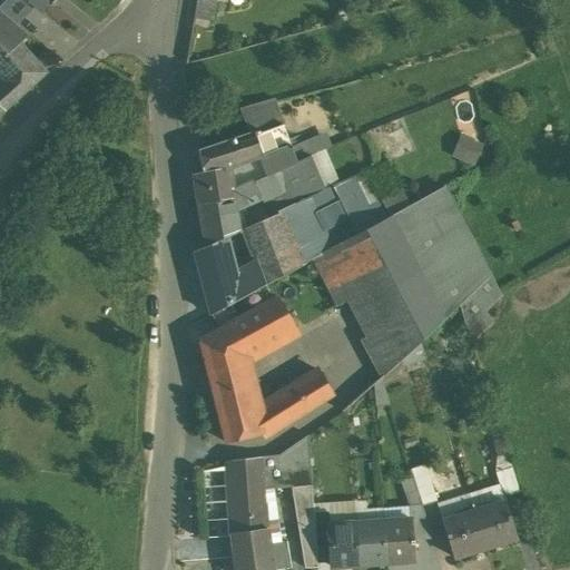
[(29,0),(0,0),(0,11),(15,23),(32,3),(33,2),(29,0)]
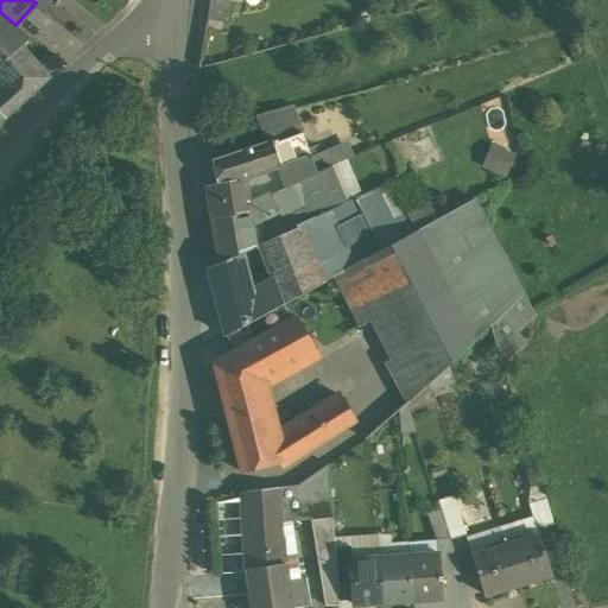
[(31,0),(36,2),(35,4),(43,11),(51,0),(31,0)]
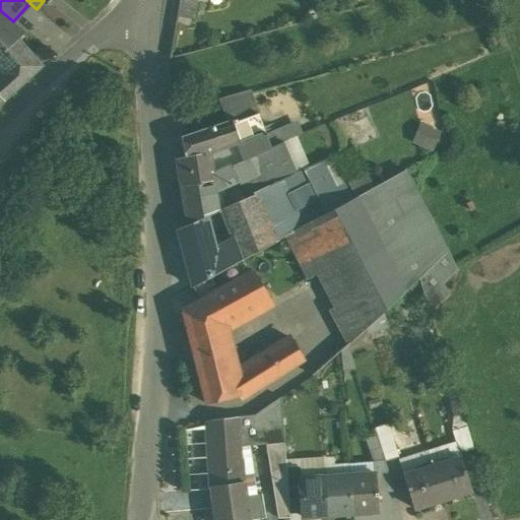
[(0,10),(0,69),(3,73),(17,88),(42,66),(17,40),(25,33),(13,21),(0,10)]
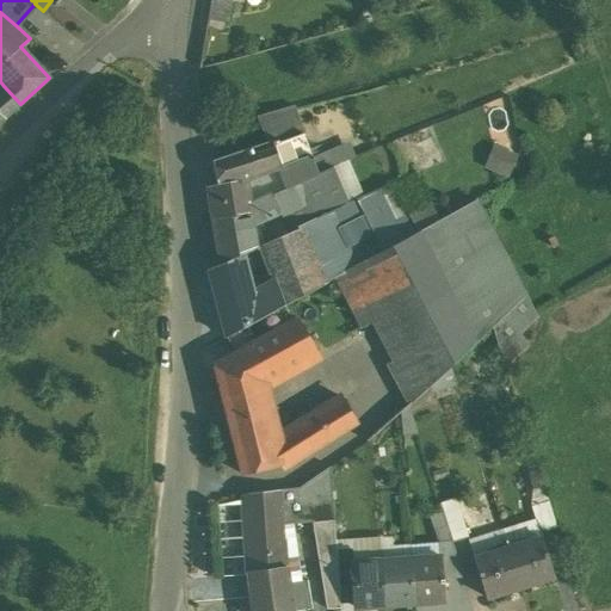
[(4,86),(0,88),(0,112),(5,117),(20,104),(4,86)]
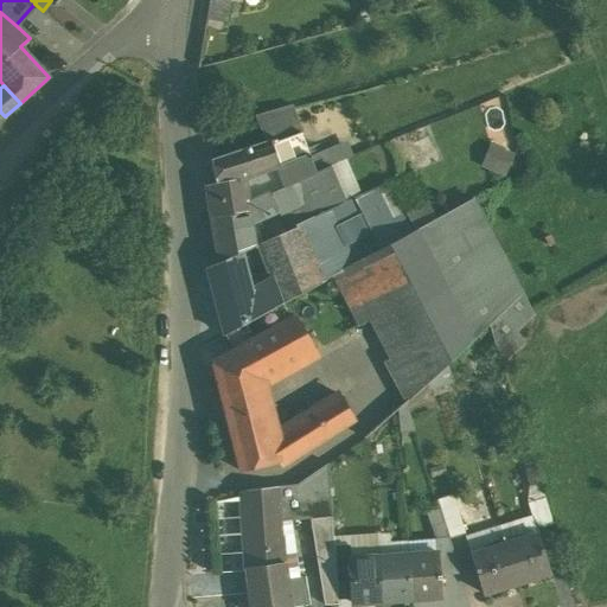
[(292,106),(254,116),(264,141),(270,139),(272,145),(301,133),(292,106)]
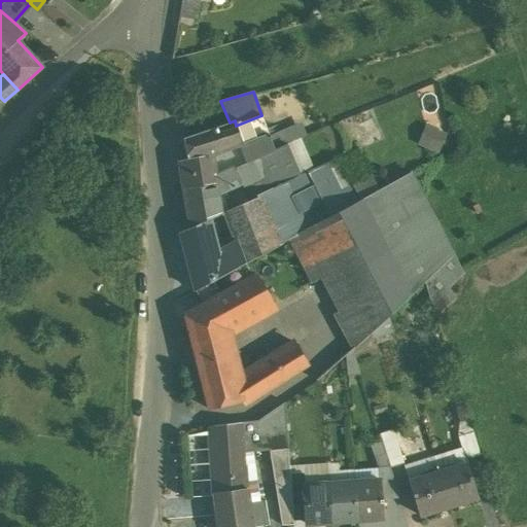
[(261,115),(236,126),(242,142),(238,143),(238,144),(245,162),(274,150),(269,137),(261,115)]
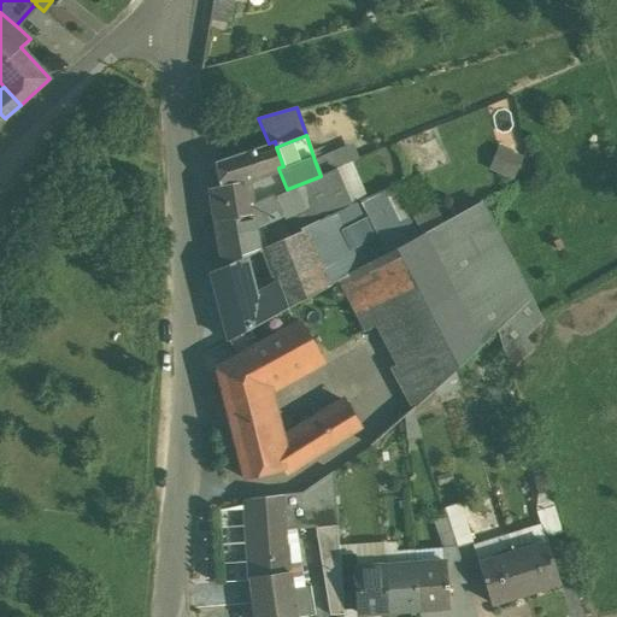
[(269,144),(215,163),(219,186),(246,180),(246,181),(278,169),(278,168),(283,166),(276,147),(275,141),(269,144)]
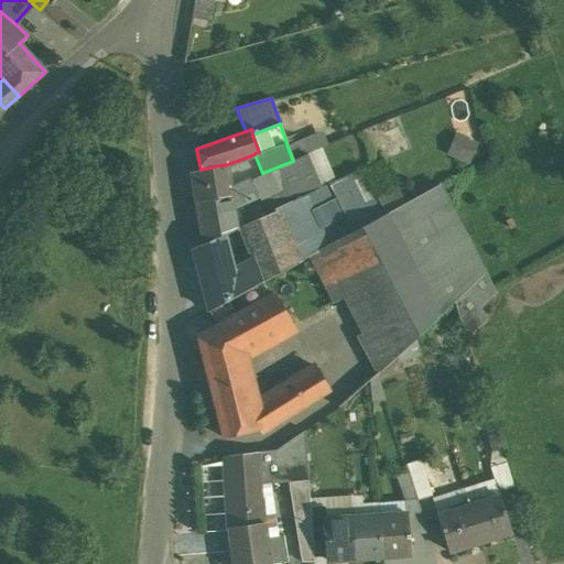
[(322,131),(301,140),(307,154),(327,145),(322,131)]
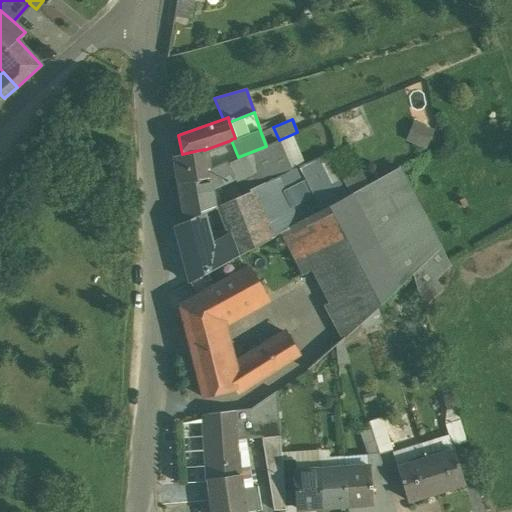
[(406,141),(426,150),(434,132),(414,123),(406,141)]
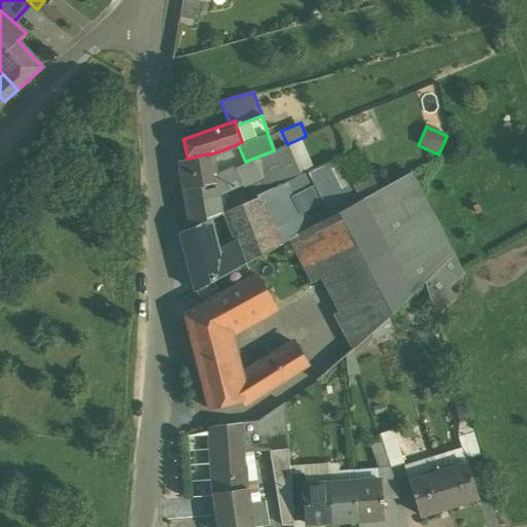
[(281,131),(269,137),(274,150),(287,144),(281,131)]
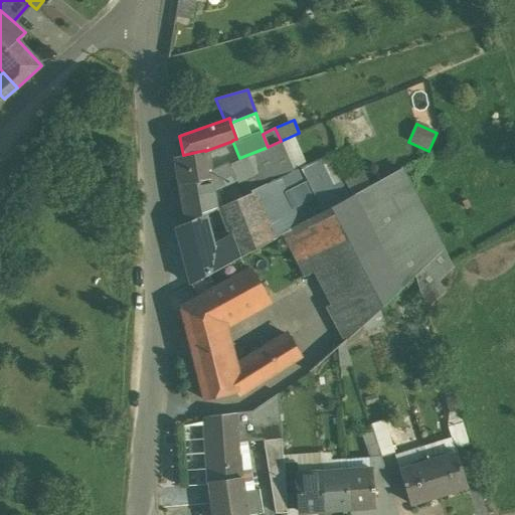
[(232,141),(205,151),(209,171),(239,158),(232,141)]
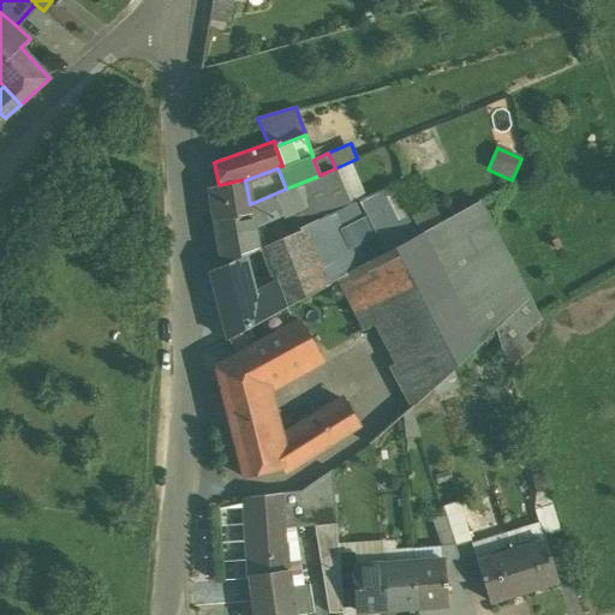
[(350,207),(335,168),(320,175),(286,189),(250,204),(251,212),(254,227),(270,218),(281,207),(292,233),(300,230),(334,213),(350,207)]
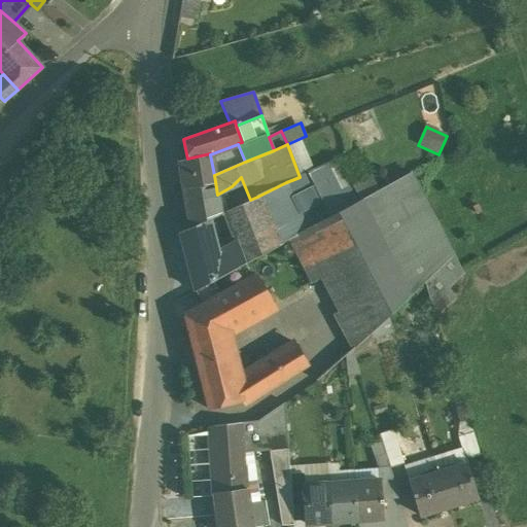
[(187,159),(178,161),(182,189),(215,181),(214,175),(210,154),(210,153),(187,159)]
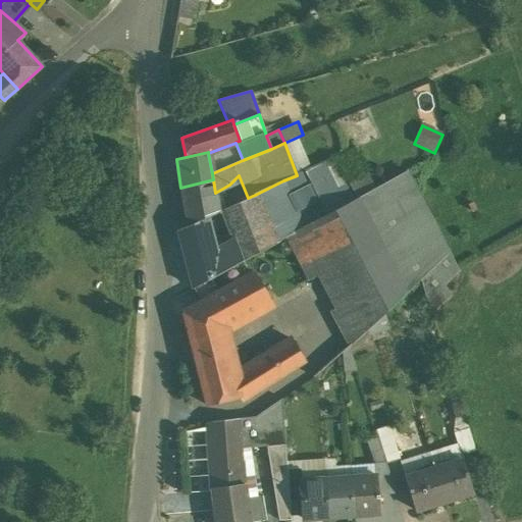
[(358,198),(336,157),(332,159),(304,171),(319,202),(326,215),(358,198)]
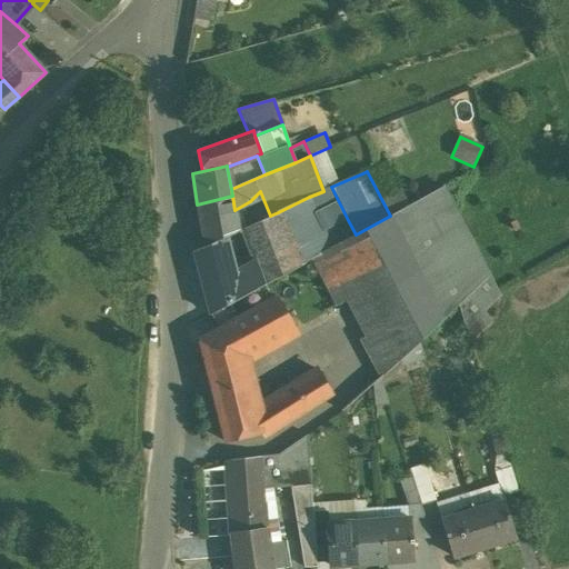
[(488,275),(442,187),(390,216),(356,235),(340,243),(365,291),(383,327),(383,328),(401,358),(419,341),(459,303),(488,275)]
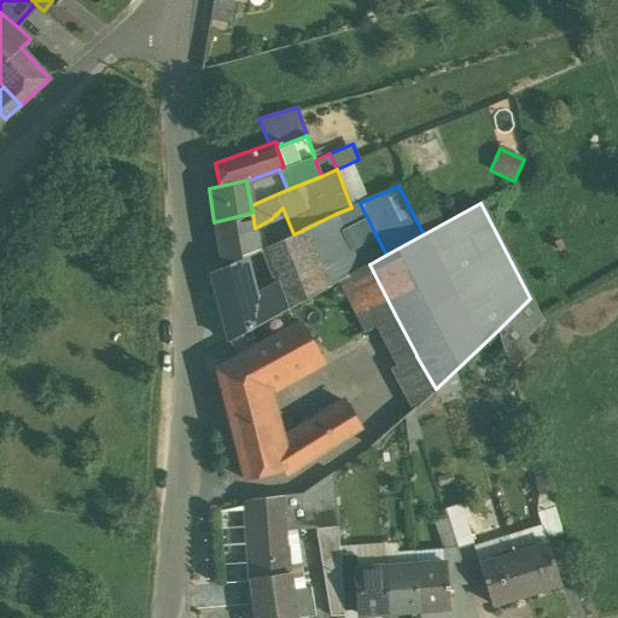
[(252,213),(214,222),(222,268),(231,264),(235,262),(258,251),(255,228),(252,213)]
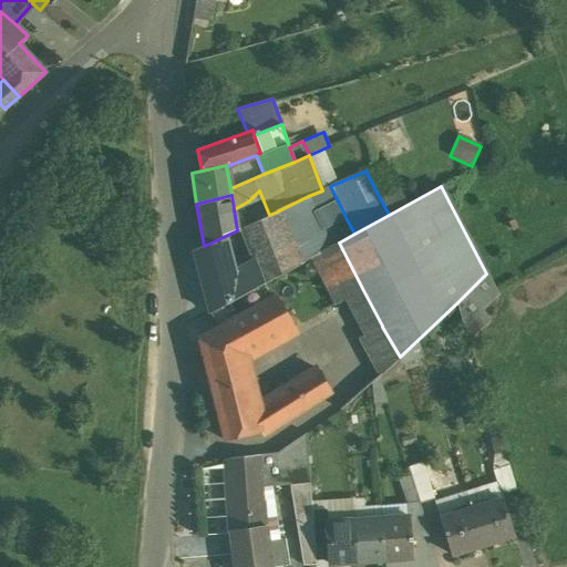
[(322,233),(308,196),(277,212),(297,265),(312,257),(339,243),(354,234),(347,219),(322,233)]
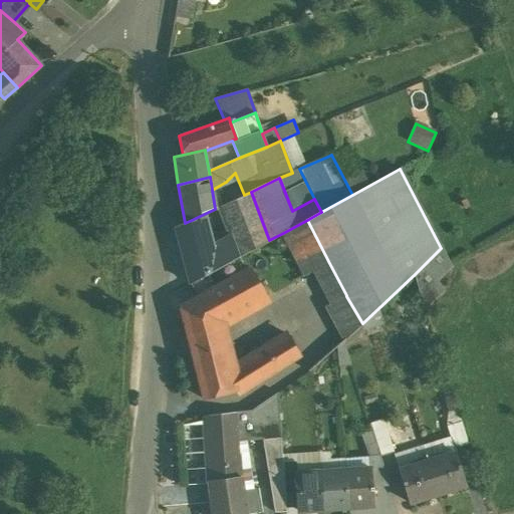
[(269,240),(251,192),(244,195),(220,207),(231,236),(239,256),(269,240)]
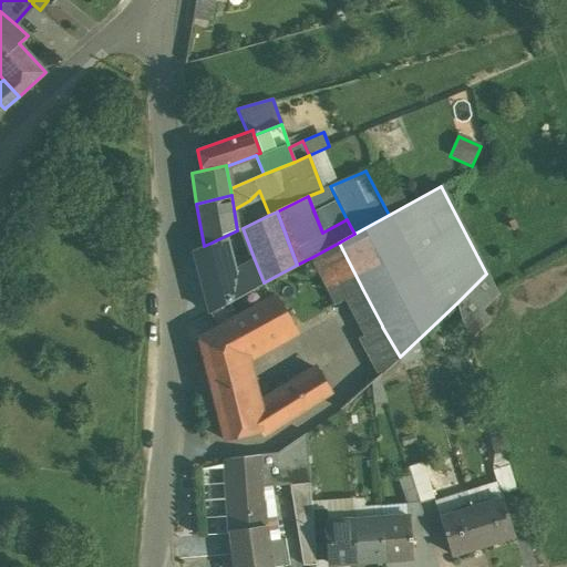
[(339,243),(312,257),(339,303),(363,290),(339,243)]
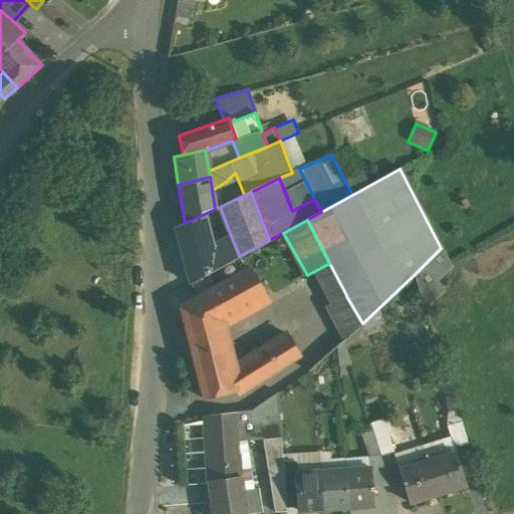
[(186,223),(175,227),(178,239),(196,234),(193,223),(193,221),(186,224),(186,223)]
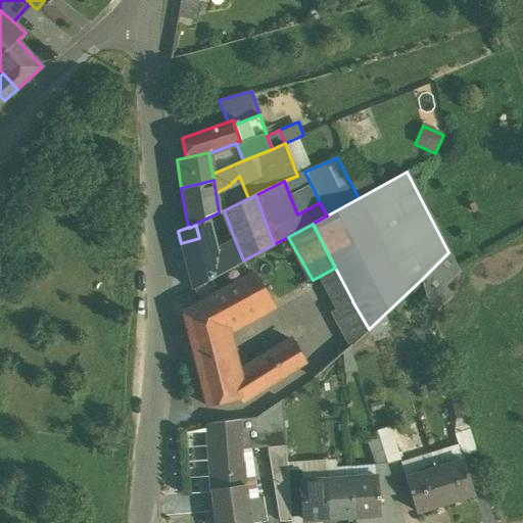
[(211,248),(202,250),(199,238),(181,243),(193,289),(221,273),(216,250),(211,248)]
